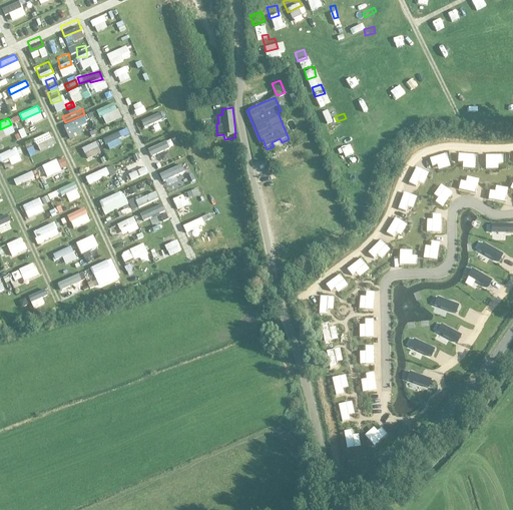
[(70,123),(64,126),(67,132),(73,129),(70,123)]
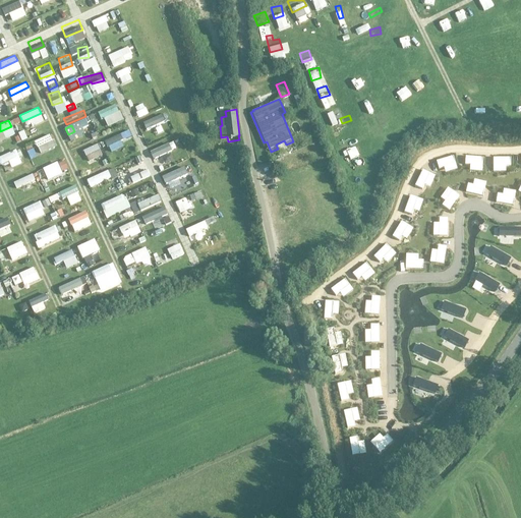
[(52,138),(49,133),(35,140),(37,146),(52,138)]
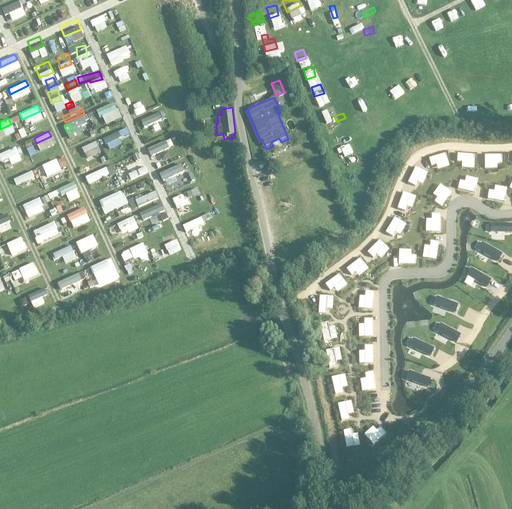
[(78,140),(81,145),(95,140),(93,134),(78,140)]
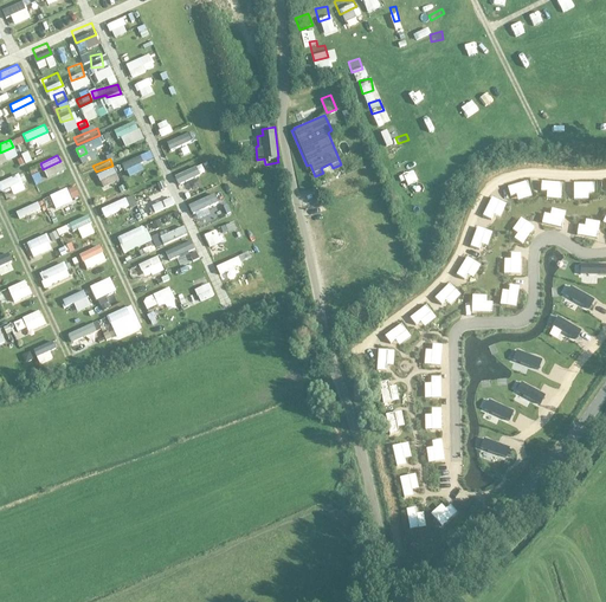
[(0,189),(21,180),(18,173),(0,180),(0,189)]
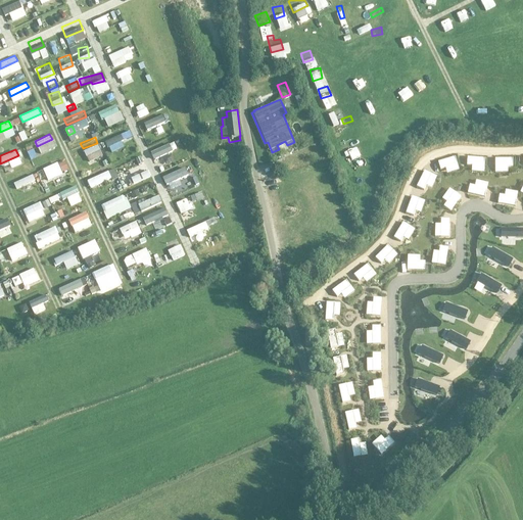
[(455,154),(438,159),(440,167),(457,161),(455,154)]
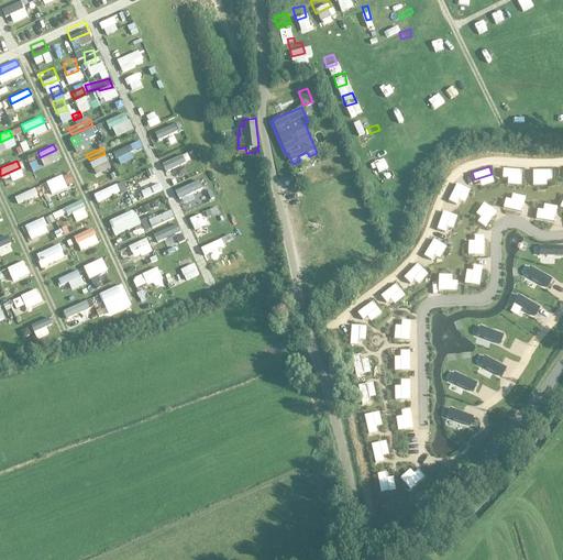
[(503,167),(503,175),(521,176),(521,168),(503,167)]
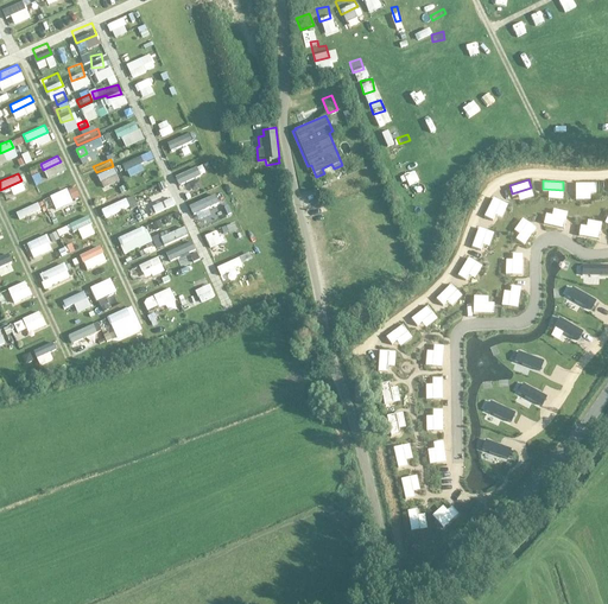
[(51,202),(69,194),(65,186),(49,195),(51,202)]
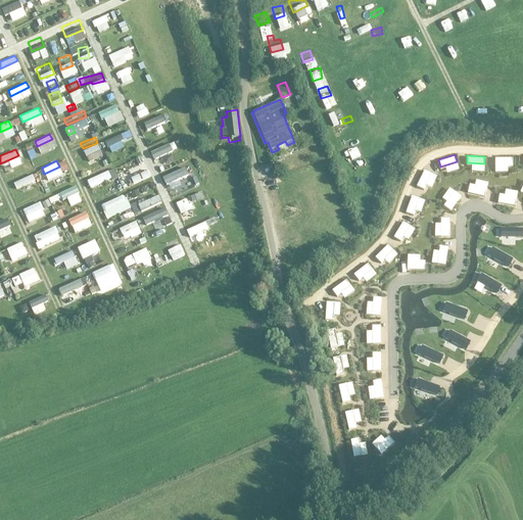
[(103,163),(88,171),(91,177),(106,170),(103,163)]
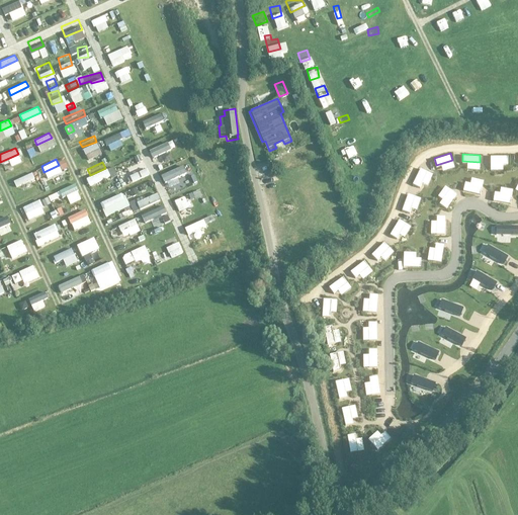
[(13,179),(33,170),(31,164),(10,173),(13,179)]
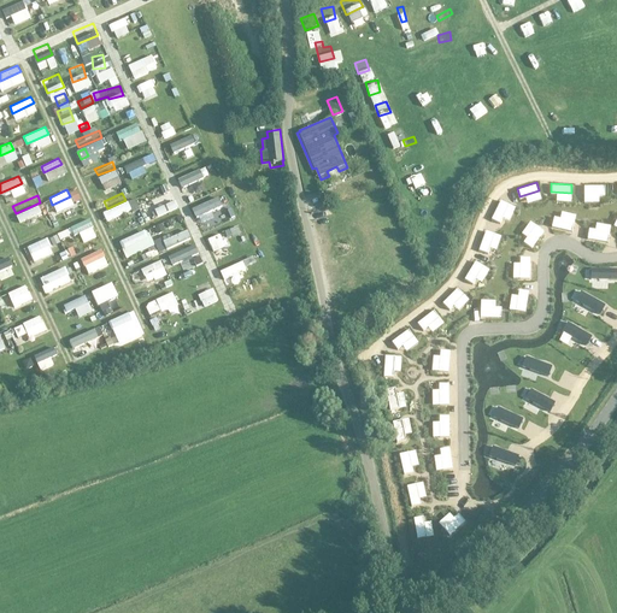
[(500,199),(492,218),(499,222),(509,202),(500,199)]
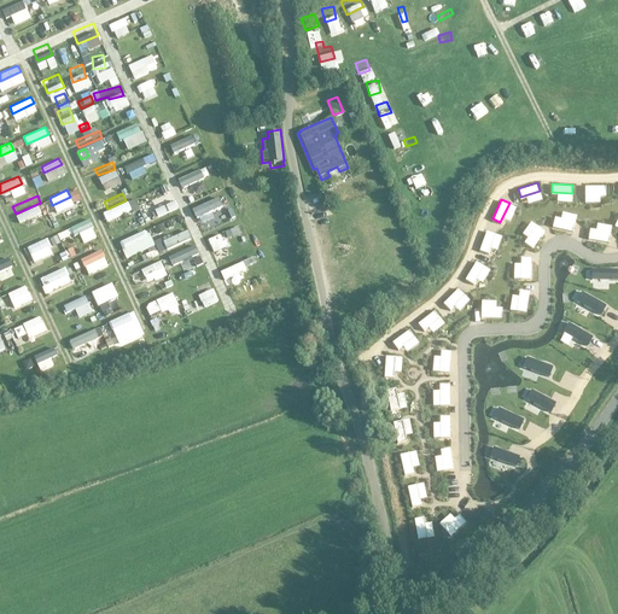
[(103,211),(106,218),(130,209),(127,202),(103,211)]
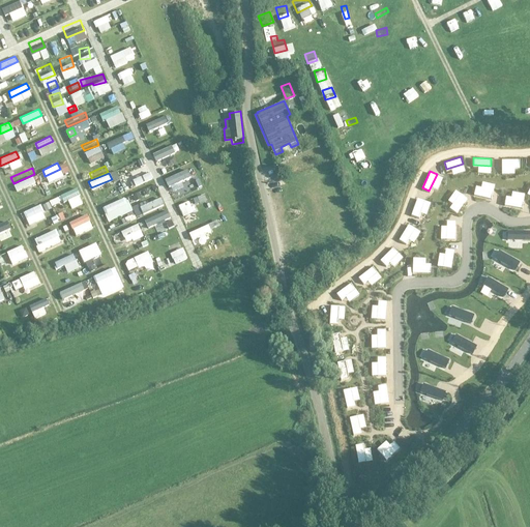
[(35,181),(32,175),(13,184),(17,191),(35,181)]
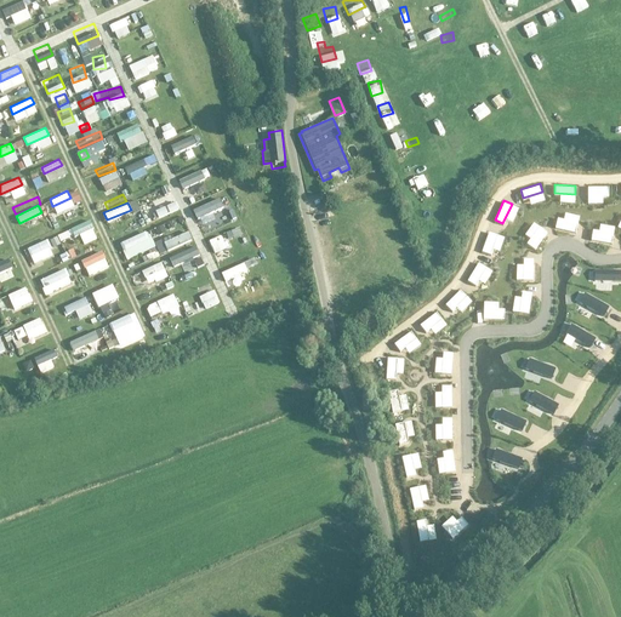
[(62,221),(64,228),(85,222),(83,215),(62,221)]
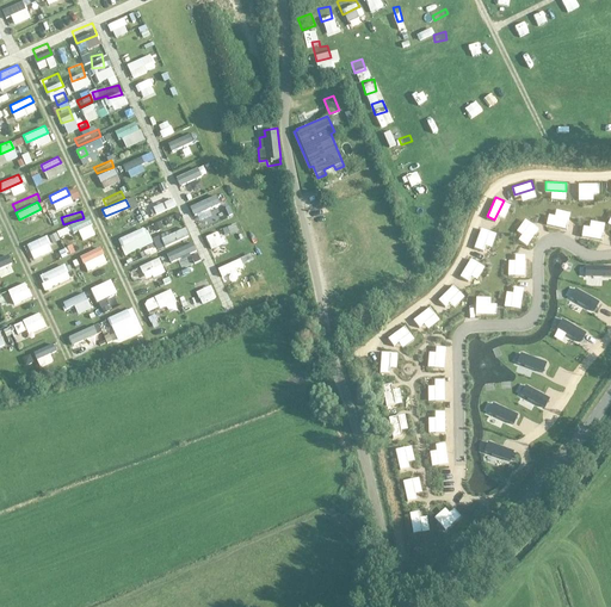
[(568,218),(549,215),(548,223),(567,227),(568,218)]
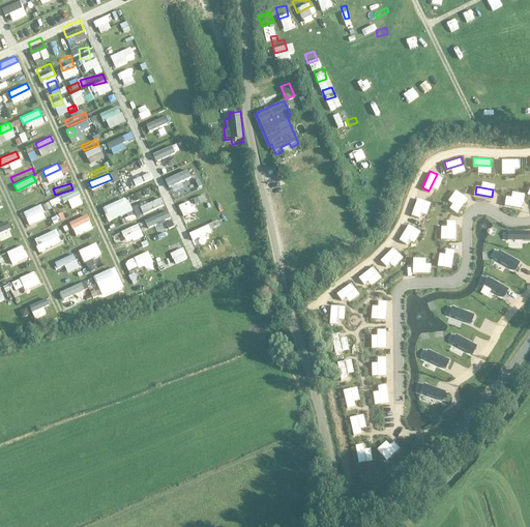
[(461,193),(450,207),(457,211),(467,198),(461,193)]
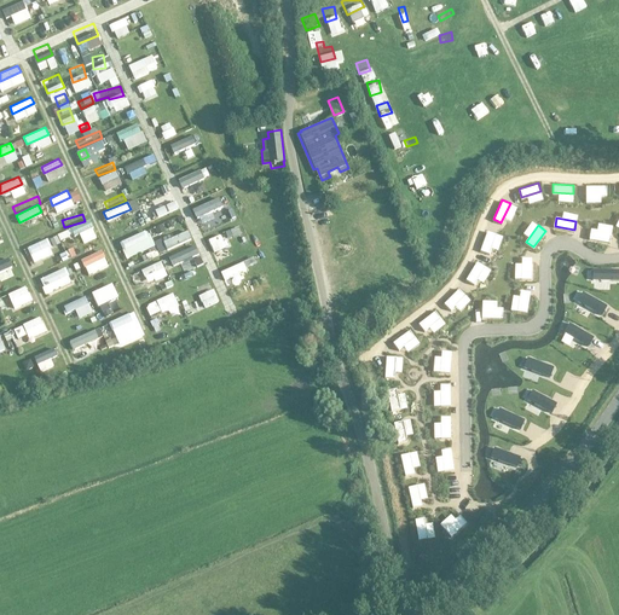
[(146,230),(120,242),(127,257),(156,244),(150,232),(148,233),(146,230)]
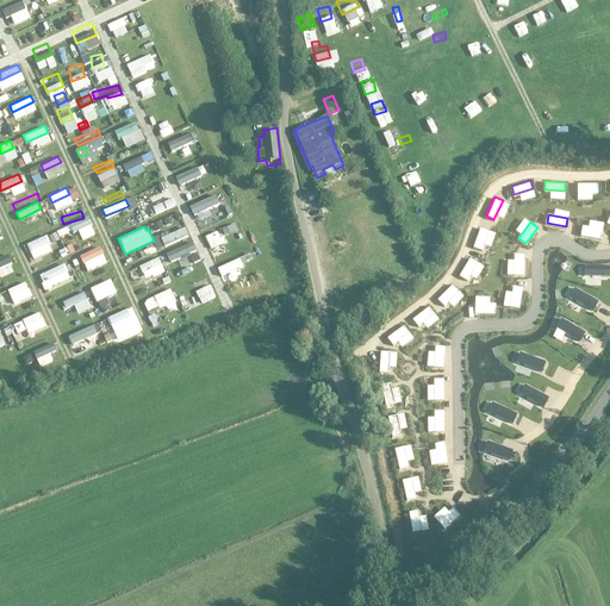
[(480,226),(474,245),(483,249),(489,230),(480,226)]
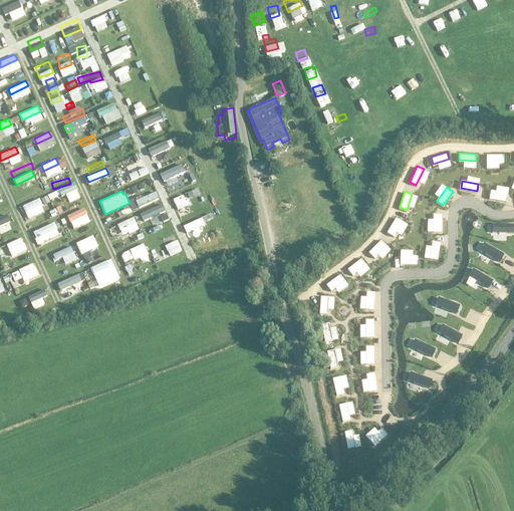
[(507,193),(490,191),(489,199),(506,201),(507,193)]
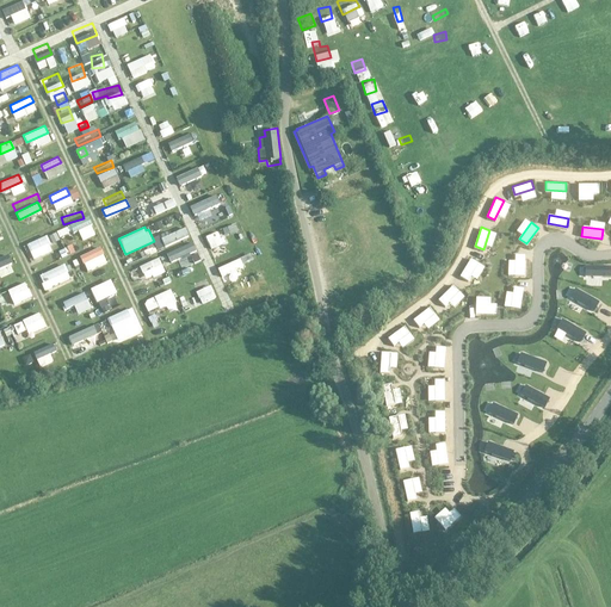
[(45,234),(25,243),(30,252),(49,242),(45,234)]
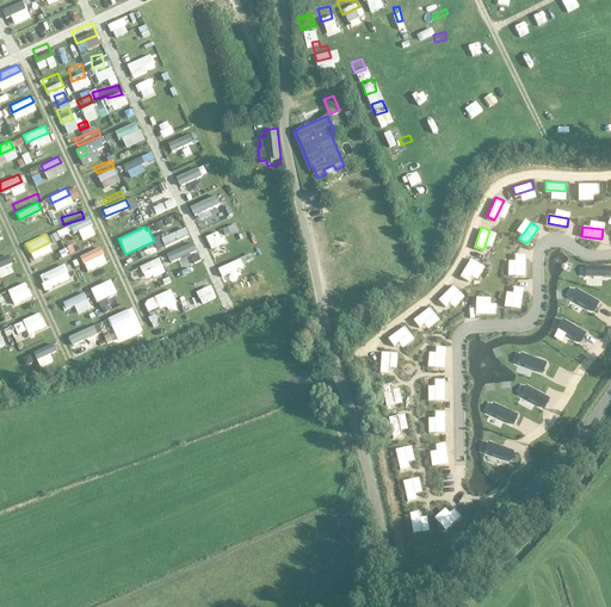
[(103,253),(99,246),(79,255),(82,262),(103,253)]
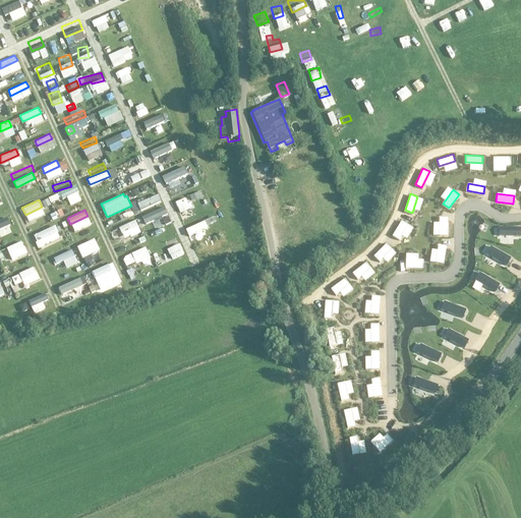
[(0,218),(0,224),(11,219),(9,214),(0,218)]
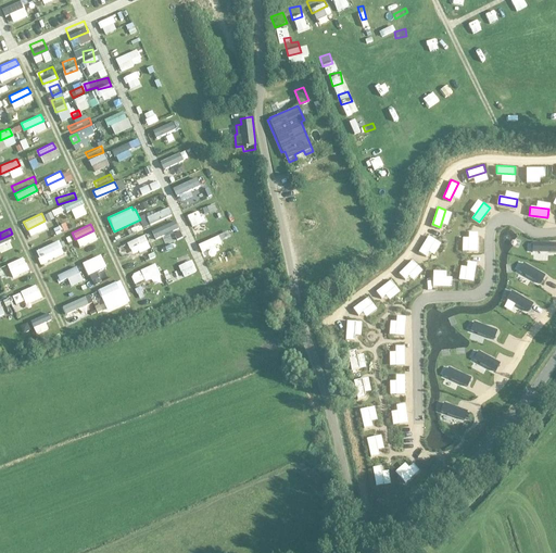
[(469,231),(469,250),(479,250),(479,231),(469,231)]
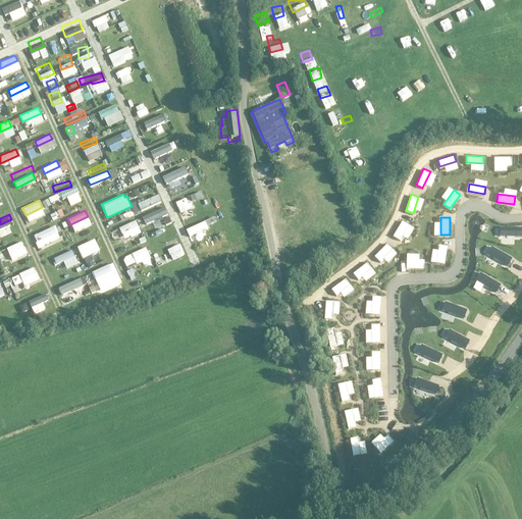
[(135,219),(118,227),(120,232),(138,225),(135,219)]
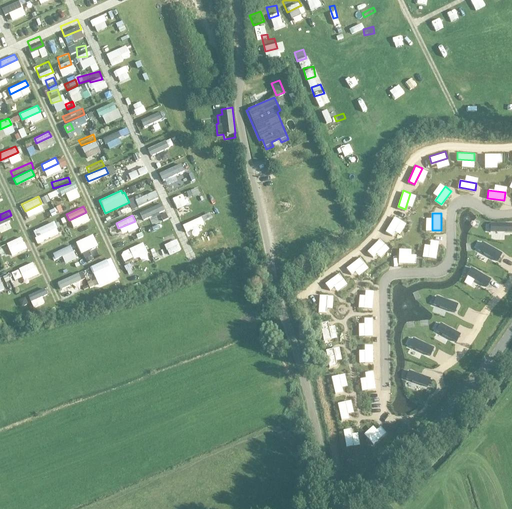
[(394,216),(386,230),(392,234),(400,220),(394,216)]
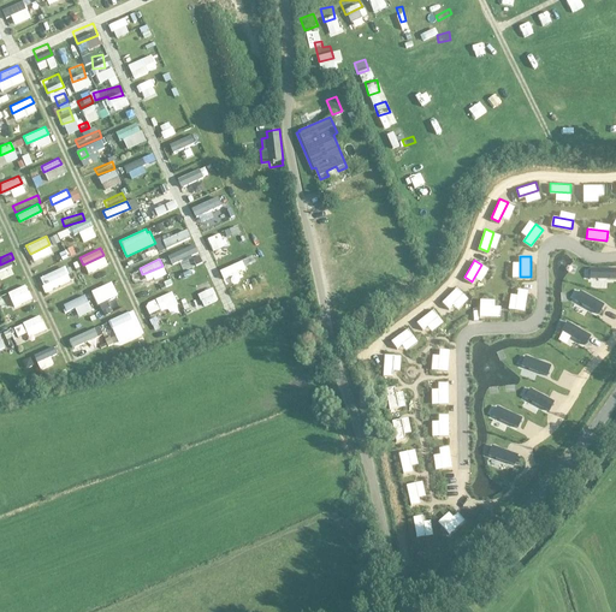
[(42,285),(67,273),(64,265),(39,277),(42,285)]
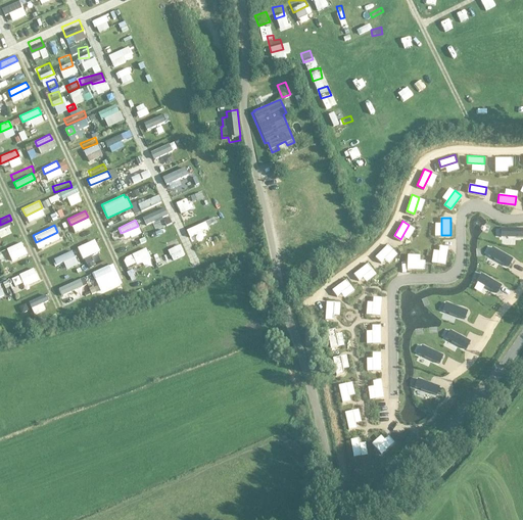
[(522,226),(502,226),(501,235),(522,235),(522,226)]
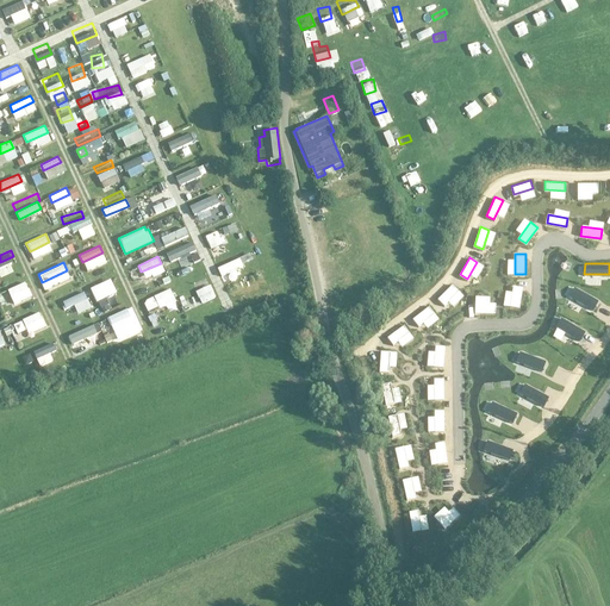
[(10,295),(27,287),(24,281),(6,289),(10,295)]
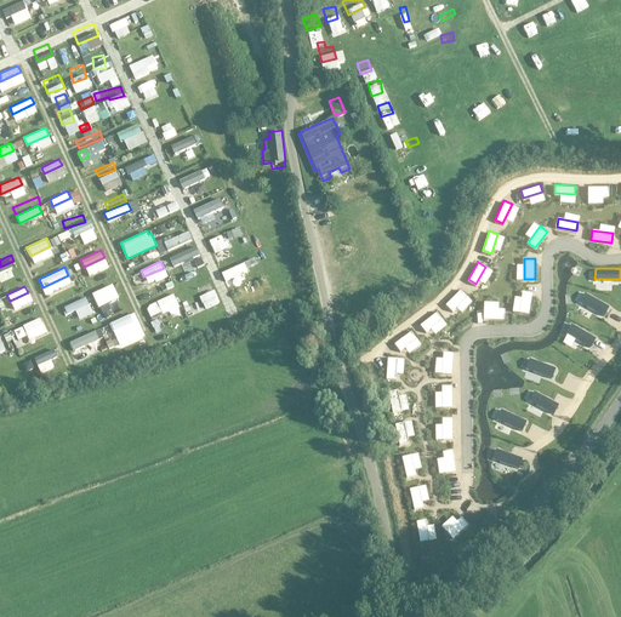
[(118,286),(101,293),(103,301),(121,293),(118,286)]
